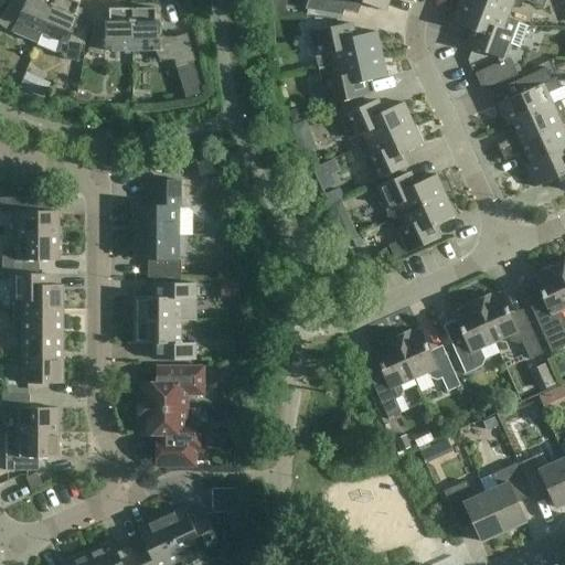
[(11,0),(0,17),(0,25),(10,33),(11,32),(38,43),(42,33),(55,0),(11,0)]
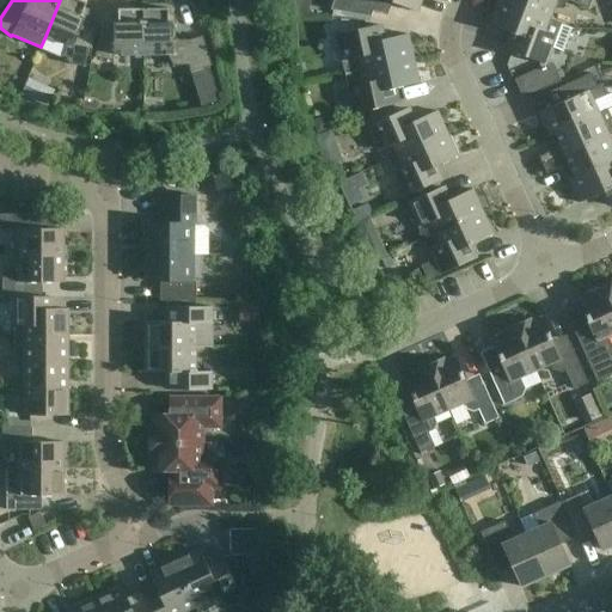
[(85,66),(87,56),(90,56),(96,29),(83,24),(89,10),(84,8),(86,4),(79,0),(60,0),(46,36),(67,44),(65,56),(69,63),(85,66)]
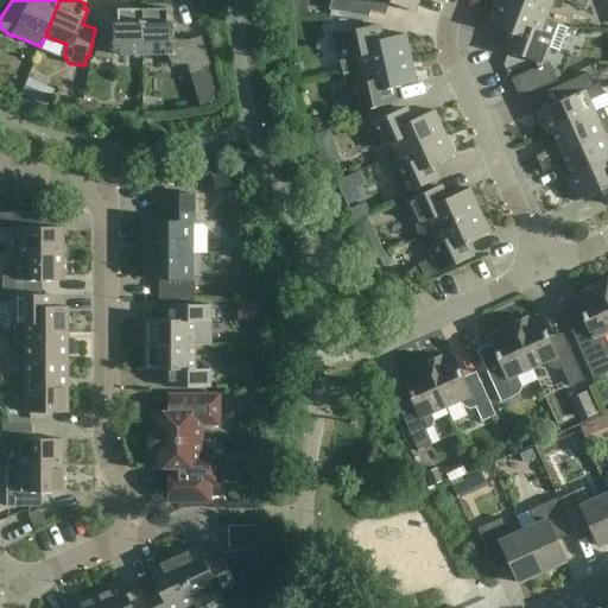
[(418,0),(331,0),(329,10),(368,17),(371,11),(384,17),(385,16),(378,13),(382,0),(415,12),(418,0)]
